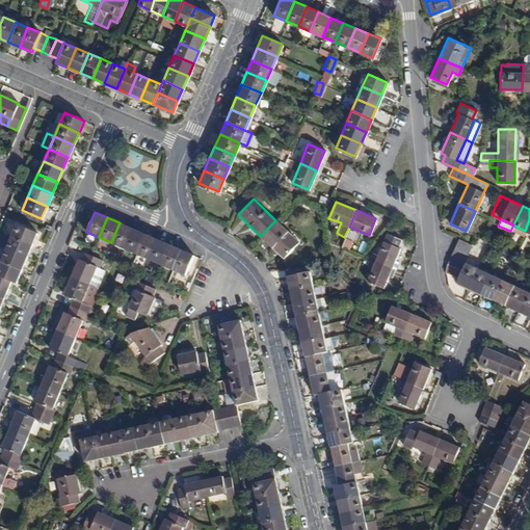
[(275,220),(260,236),(283,258),(298,241),(275,220)]
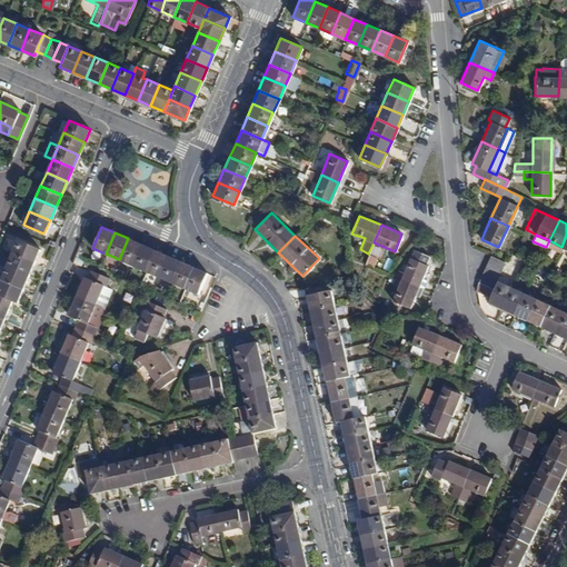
[(128,238),(119,259),(131,265),(140,244),(128,238)]
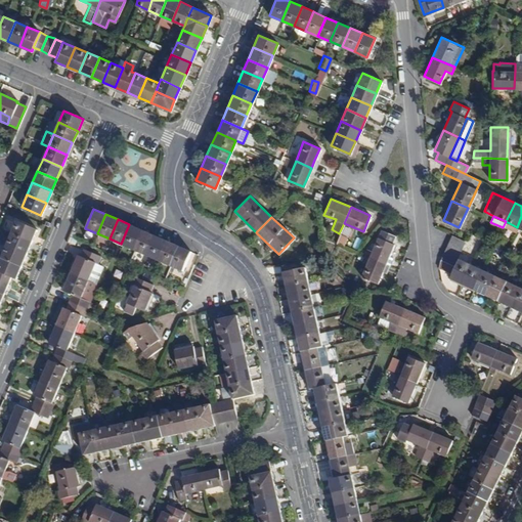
[(15,220),(10,233),(31,242),(36,228),(15,220)]
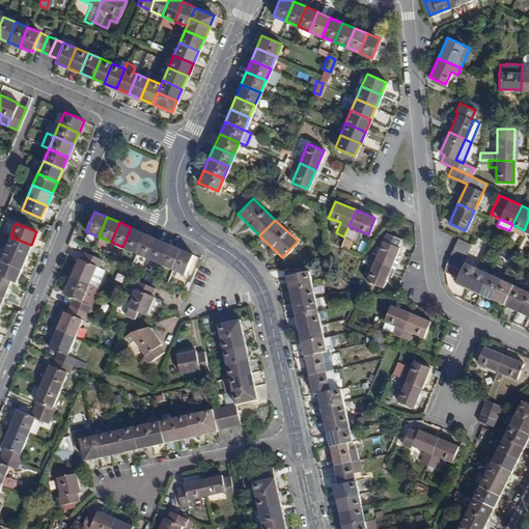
[(131,227),(122,247),(135,252),(143,232),(131,227)]
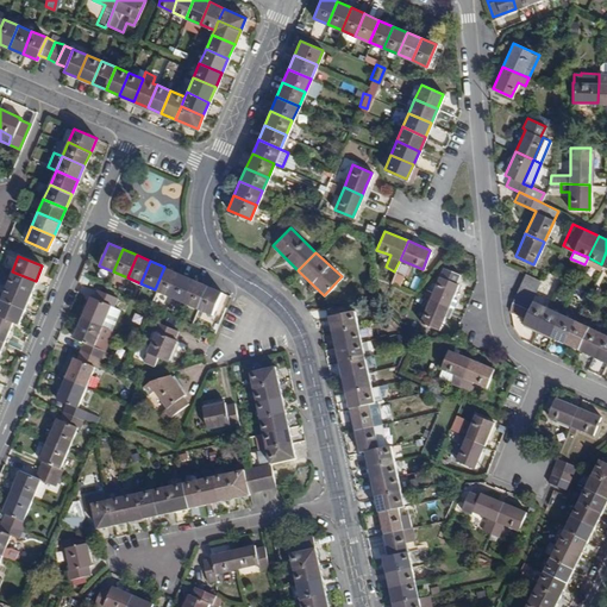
[(164,267),(155,289),(169,295),(179,273),(164,267)]
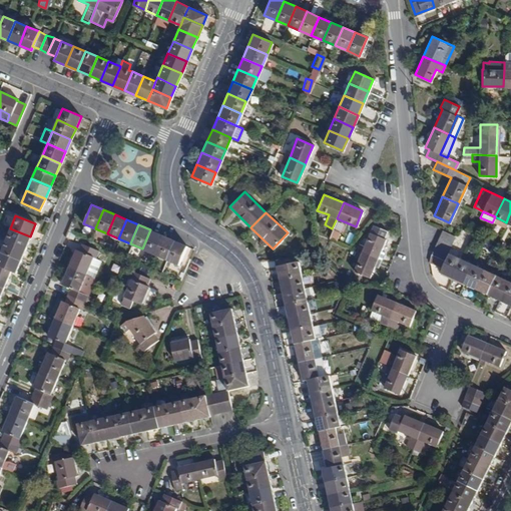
[(373,224),(369,231),(367,236),(364,245),(357,242),(355,248),(377,258),(380,249),(385,238),(383,237),(387,230),(373,224)]
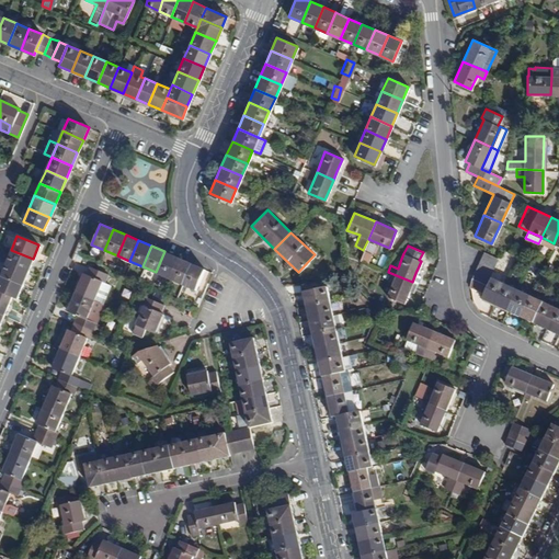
[(11,250),(6,263),(27,272),(33,259),(11,250)]
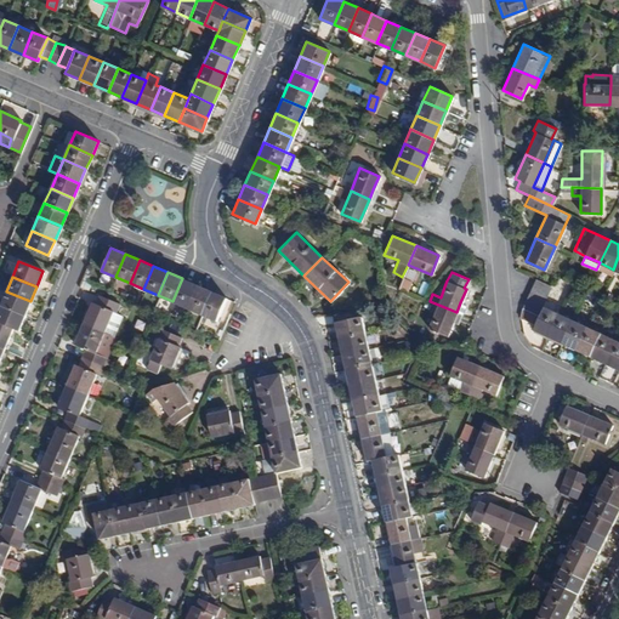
[(182,278),(172,301),(187,307),(197,284),(182,278)]
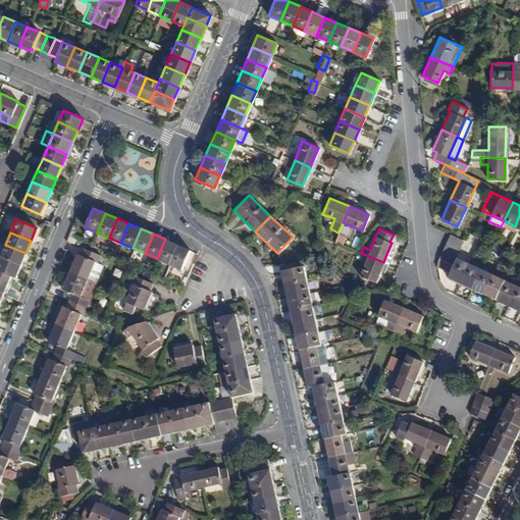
[(459,245),(462,239),(450,234),(447,240),(459,245)]
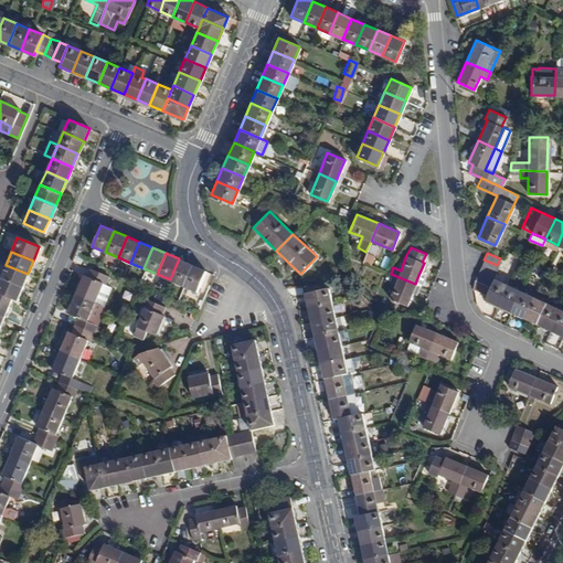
[(182,285),(191,264),(179,258),(170,279),(182,285)]
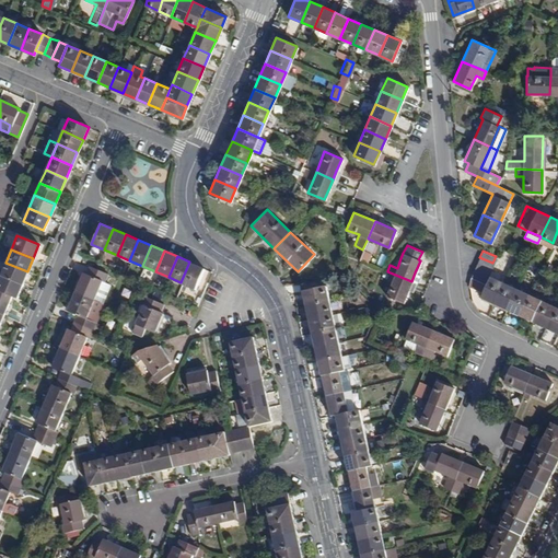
[(400,258),(394,256),(390,265),(397,268),(400,258)]
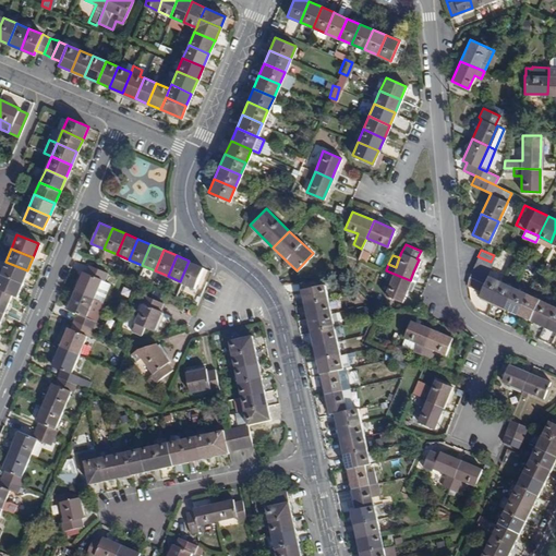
[(478,256),(474,263),(487,268),(491,262),(478,256)]
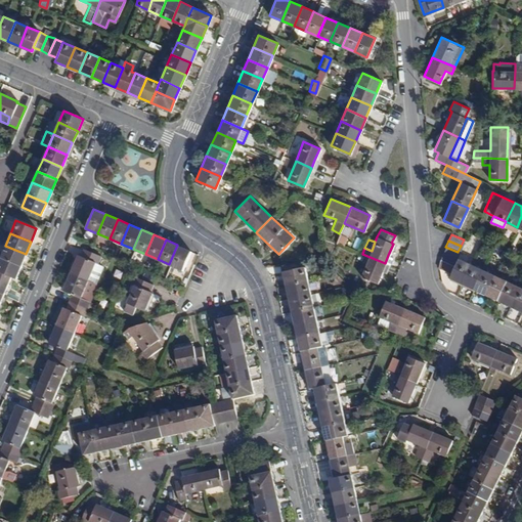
[(177,245),(169,264),(181,269),(189,251),(177,245)]
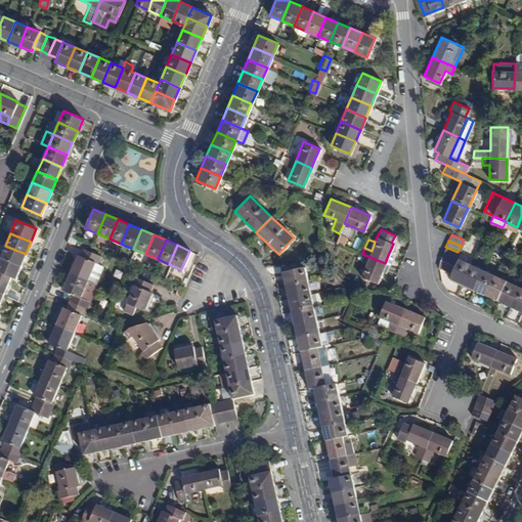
[(5,246),(0,258),(20,266),(26,254),(5,246)]
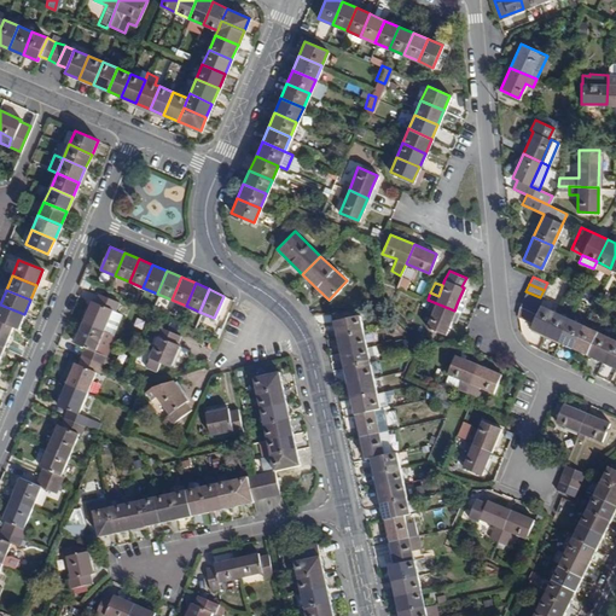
[(89,300),(81,320),(102,330),(111,308),(114,311),(118,301),(97,291),(93,301),(89,300)]
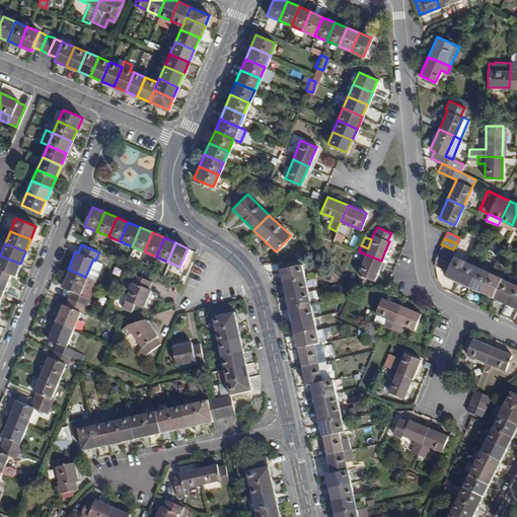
[(441,244),(438,250),(451,255),(453,249),(441,244)]
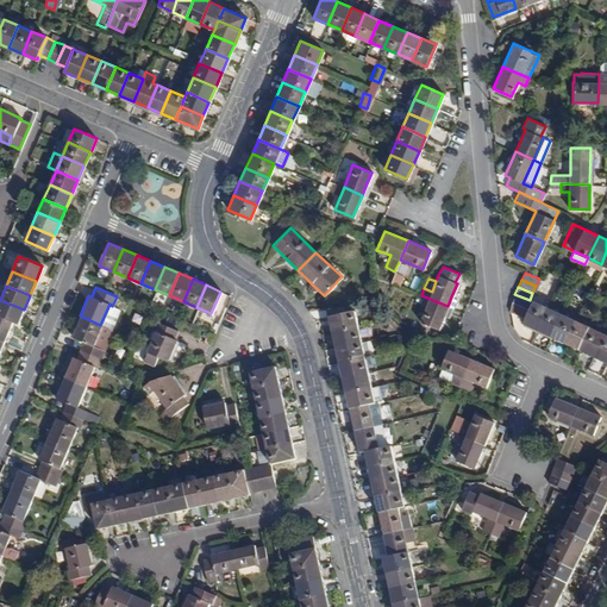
[(514,294),(512,301),(511,302),(525,310),(526,307),(530,300),(514,294)]
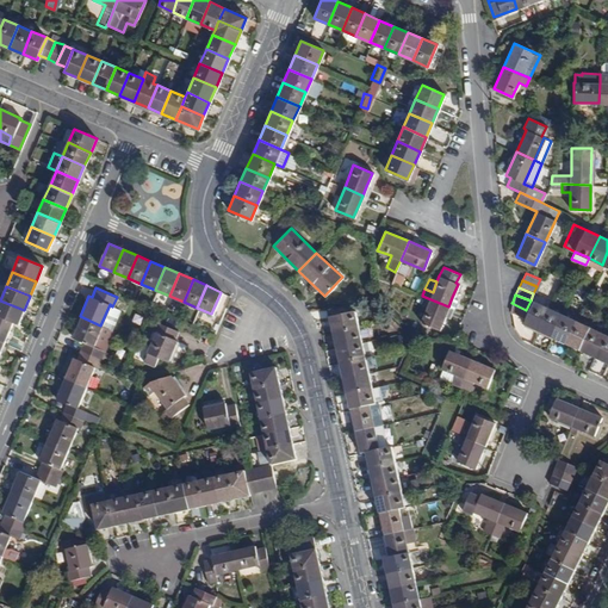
[(422,296),(420,303),(427,305),(420,322),(439,329),(445,316),(448,306),(422,296)]
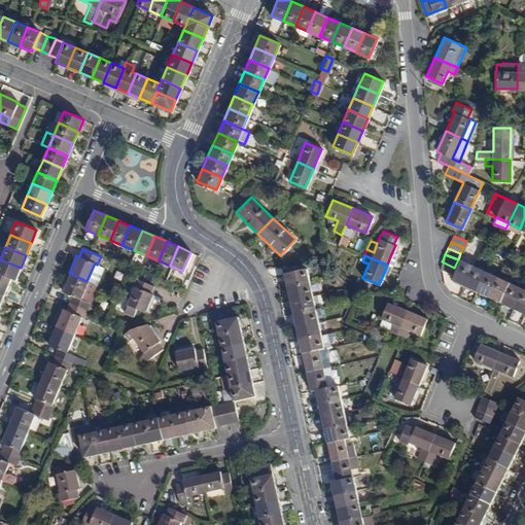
[(0,259),(0,274),(10,278),(15,280),(21,268),(0,259)]
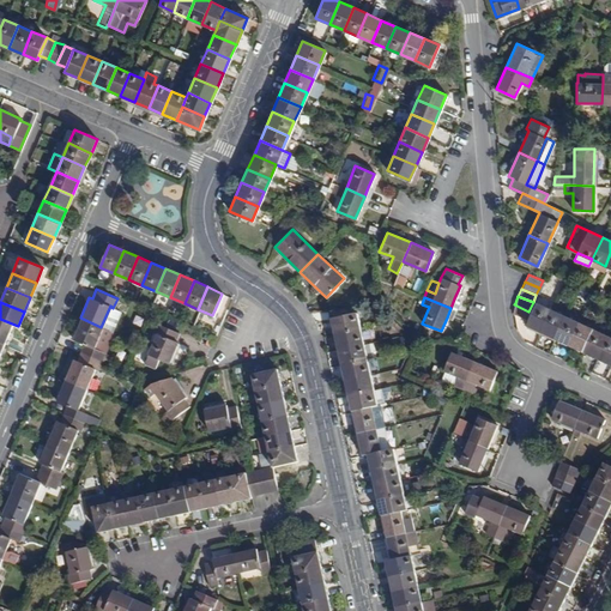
[(536,302),(536,303),(531,313),(528,312),(514,304),(512,313),(528,320),(526,325),(540,331),(550,309),(536,302)]
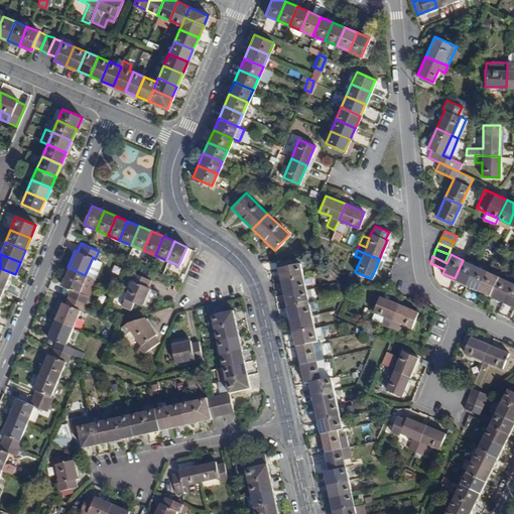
[(95,259),(93,257),(85,275),(93,278),(100,261),(95,259)]
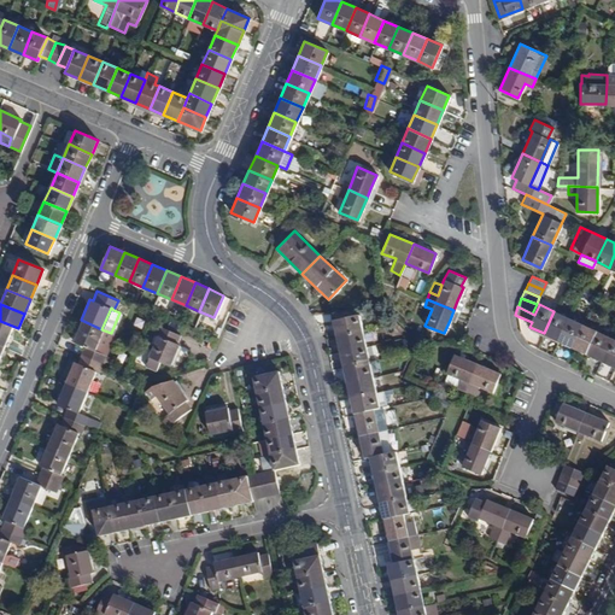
[(554,311),(544,333),(557,340),(568,317),(554,311)]
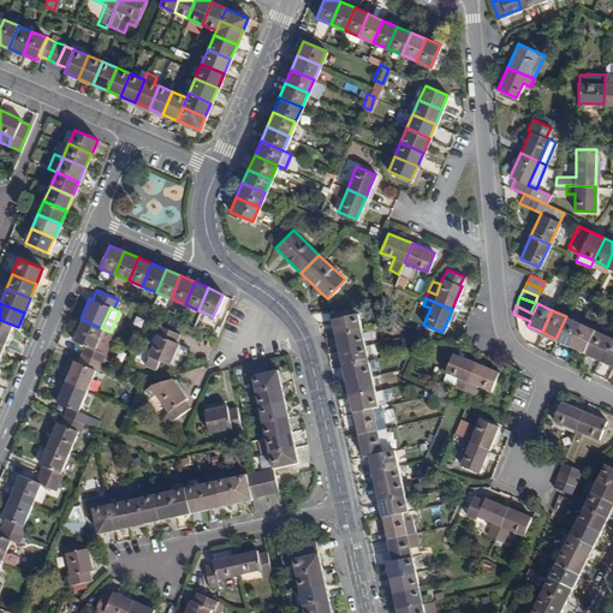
[(357,313),(332,319),(335,334),(361,328),(357,313)]
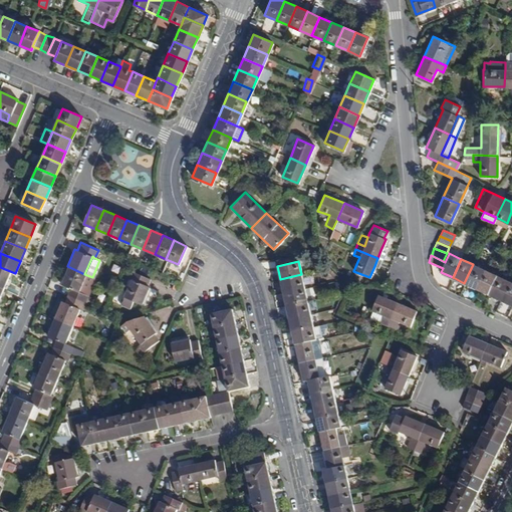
[(473,264),(464,283),(476,288),(484,270),(473,264)]
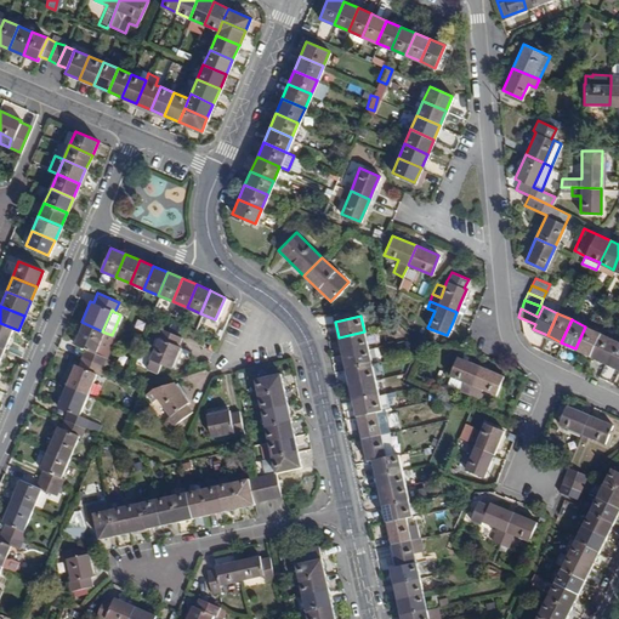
[(94,352),(102,331),(81,322),(73,342),(84,347),(80,357),(101,365),(104,357),(94,352)]
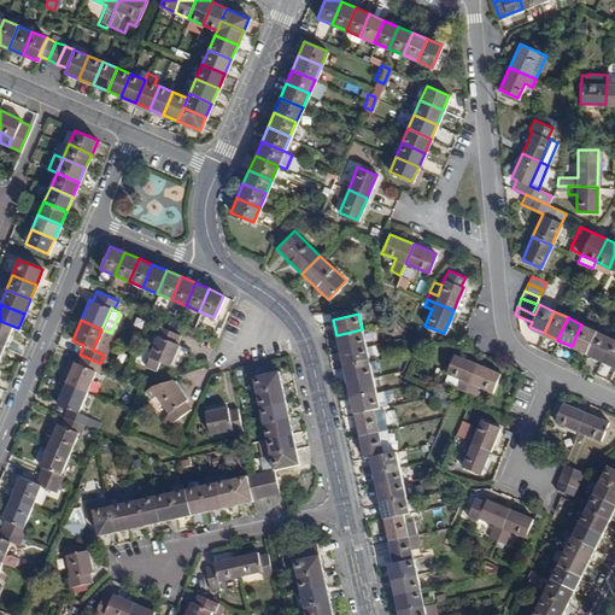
[(0,344),(4,346),(12,326),(0,321),(0,344)]
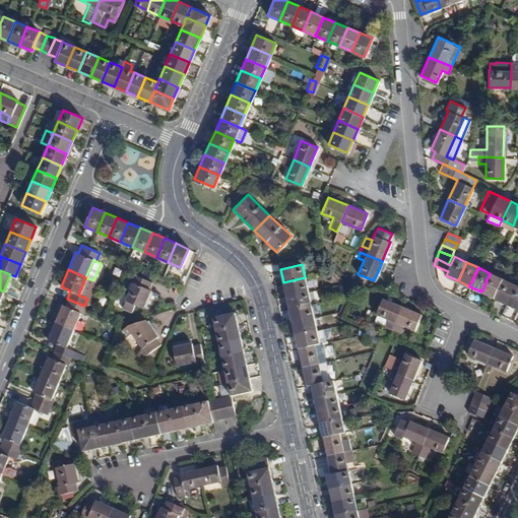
[(490,273),(481,292),(493,297),(502,278),(490,273)]
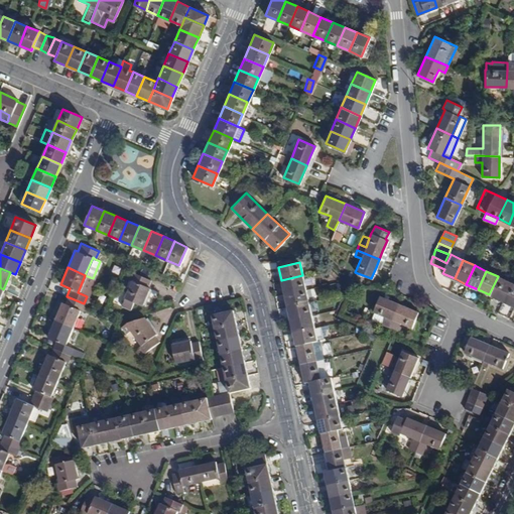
[(302,275),(281,280),(283,293),(304,288),(302,275)]
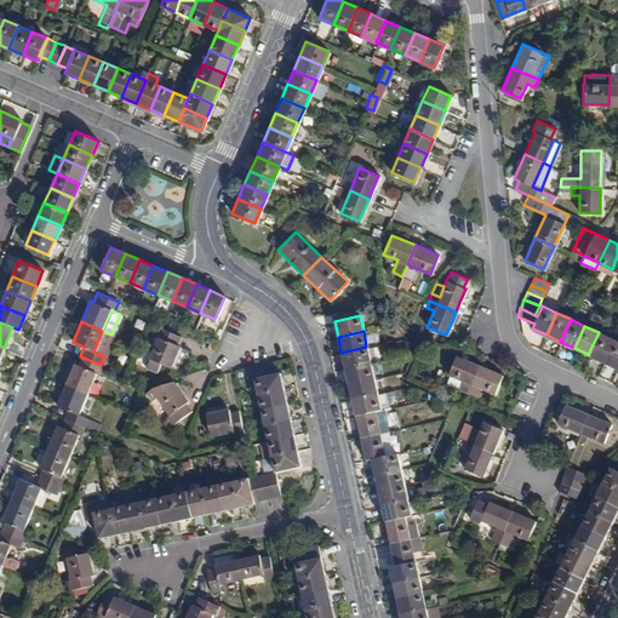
[(599,332),(588,354),(602,361),(613,339),(599,332)]
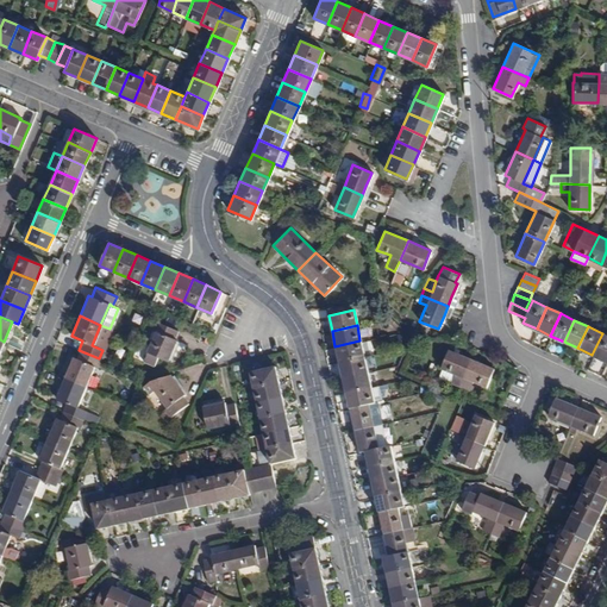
[(152,365),(156,356),(167,361),(176,339),(156,331),(143,361),(152,365)]
